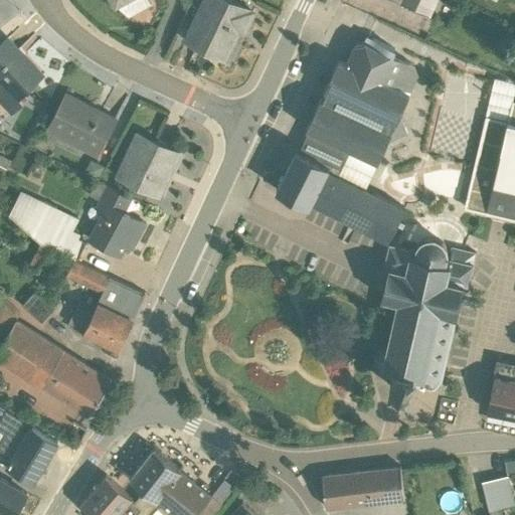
[(110,0),(114,6),(128,17),(150,5),(147,0),(110,0)]
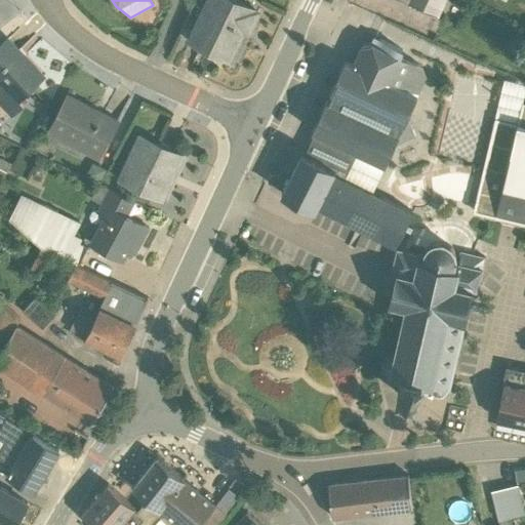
[(207,0),(188,41),(229,61),(245,27),(249,28),(256,12),(230,0),(207,0)]
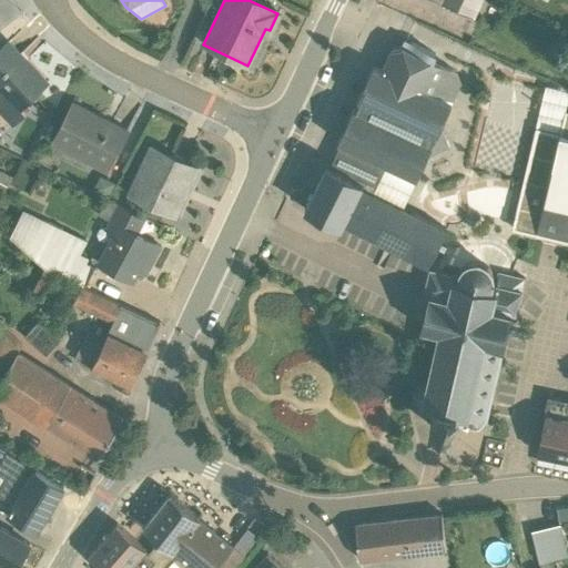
[(432,0),(473,18),(480,0),(432,0)]
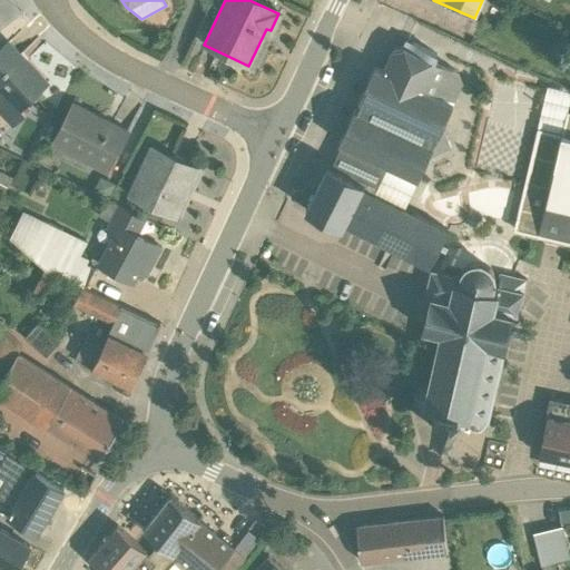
[(386,167),(418,180),(428,158),(450,149),(442,127),(444,123),(448,125),(455,110),(451,108),(462,86),(458,72),(434,61),(438,56),(405,40),(403,46),(392,49),(381,71),(373,67),(357,100),(361,101),(356,110),(354,109),(337,143),(340,143),(327,167),(364,185),(375,190),(386,167)]
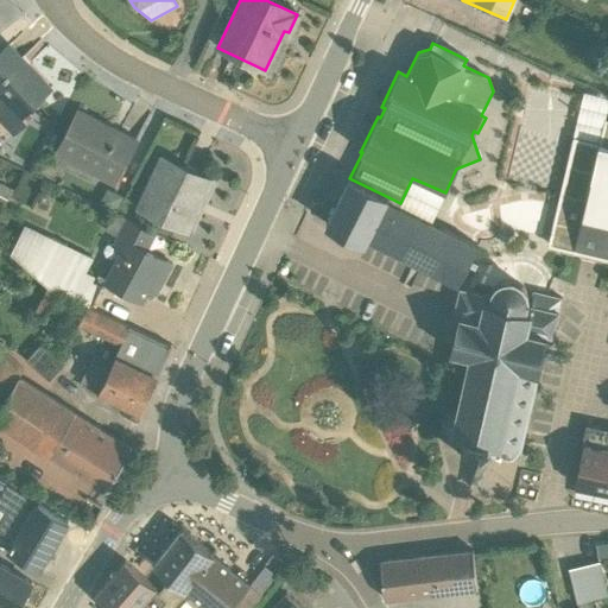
[(50,89),(7,45),(0,51),(0,122),(11,135),(14,135),(26,124),(20,118),(50,89)]
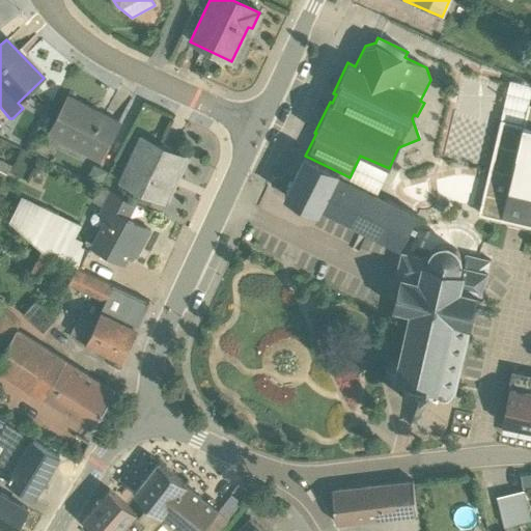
[(67,98),(48,135),(99,161),(118,123),(67,98)]
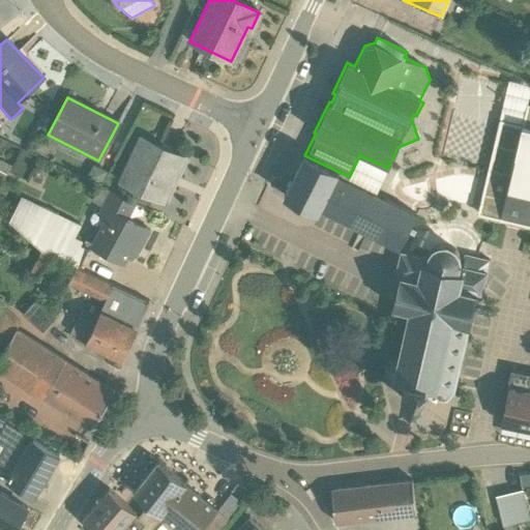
[(529,105),(526,104),(521,125),(499,120),(477,213),(529,226),(529,105)]
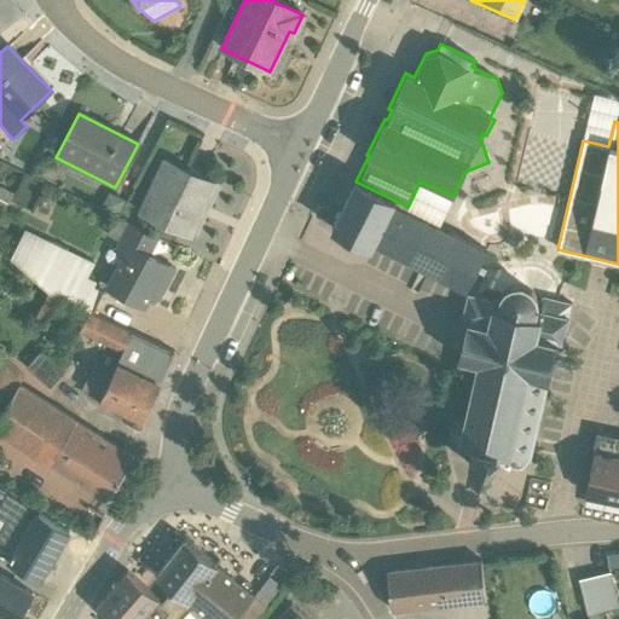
[(215,184),(163,160),(139,212),(191,236),(215,184)]
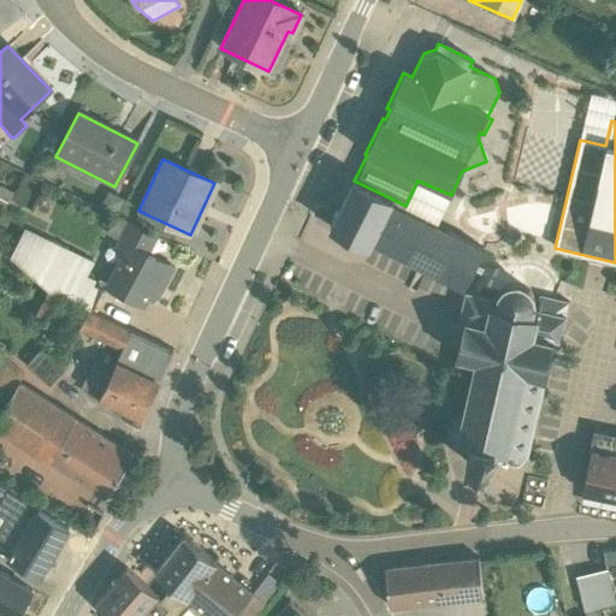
[(462,288),(481,249),(392,203),(394,200),(354,181),(354,179),(330,226),(369,247),(373,242),(462,288)]
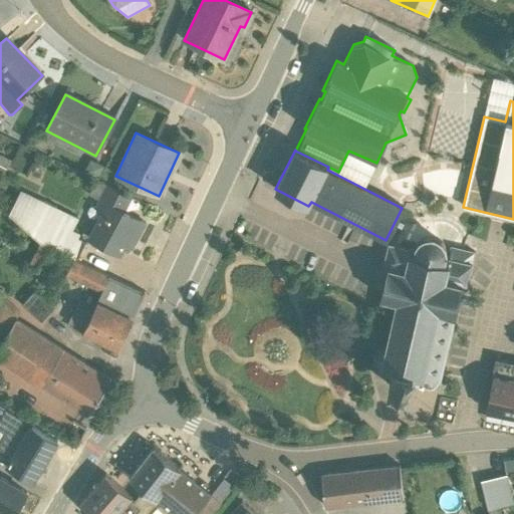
[(0,156),(0,175),(2,177),(10,162),(0,156)]
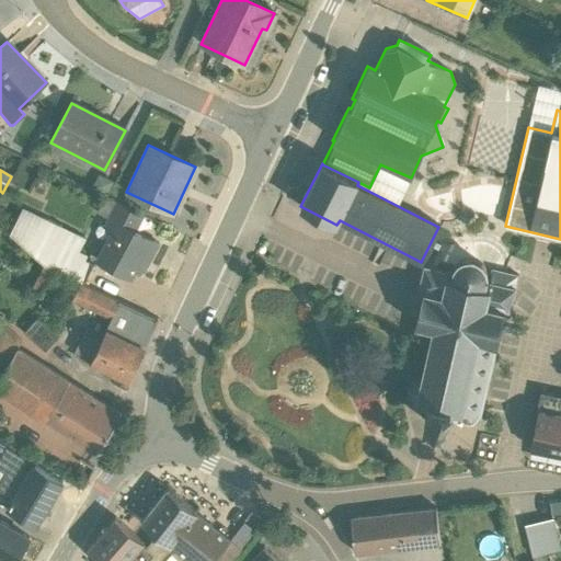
[(144,216),(105,196),(96,213),(106,219),(102,227),(110,231),(94,259),(130,278),(141,258),(148,261),(158,243),(136,231),(144,216)]
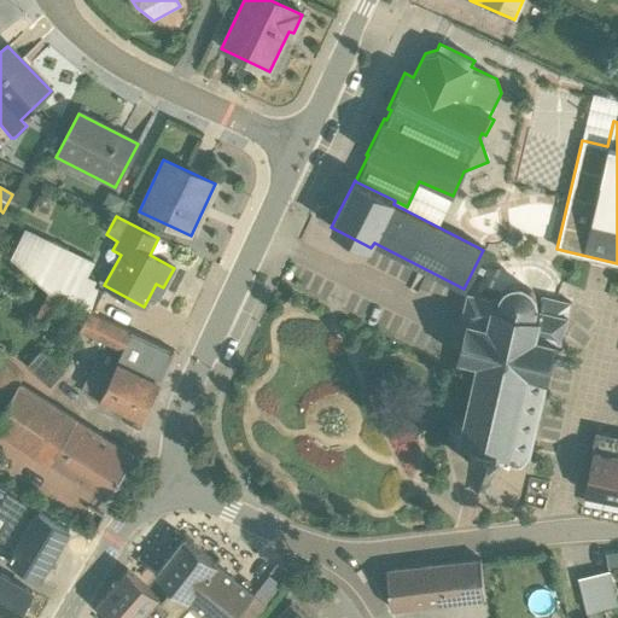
[(94,263),(24,228),(10,257),(47,292),(91,313),(101,291),(94,287),(98,281),(88,277),(94,263)]
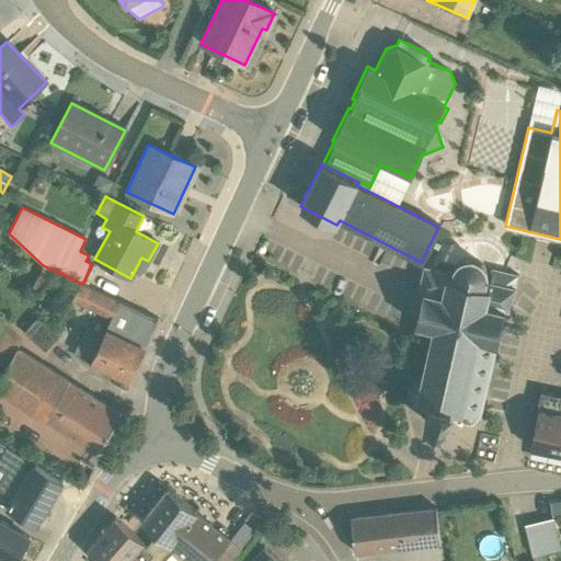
[(305,215),(294,237),(320,251),(331,229),(305,215)]
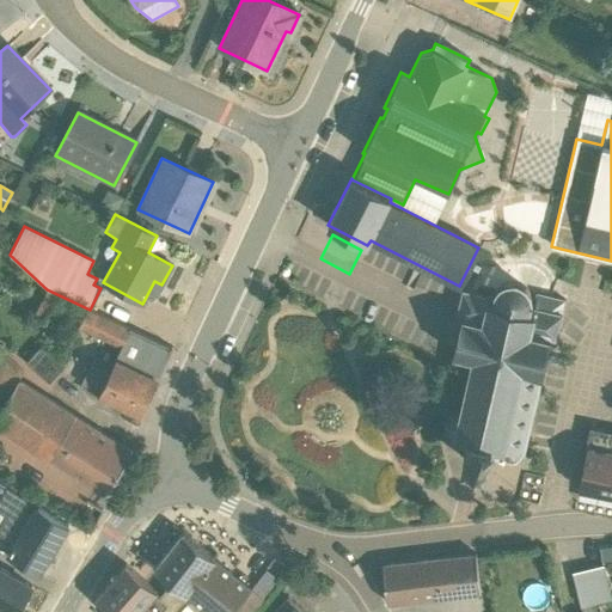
[(445,417),(444,424),(445,427),(446,430),(447,433),(450,434),(454,436),(454,438),(466,440),(463,459),(485,465),(489,453),(490,454),(493,456),(494,456),(496,454),(497,453),(499,452),(499,450),(499,447),(501,448),(501,452),(501,454),(503,458),(506,460),(509,461),(513,461),(516,460),(519,458),(520,456),(521,453),(524,453),(550,340),(556,341),(564,300),(536,294),(533,307),(532,307),(532,303),(531,298),(530,293),(527,289),(525,287),(521,285),(518,283),(513,282),(509,282),(507,283),(503,285),(501,286),(497,288),(496,291),(494,293),(493,298),(461,291),(456,317),(460,318),(452,355),(471,360),(459,414),(456,412),(453,412),(448,415),(445,417)]
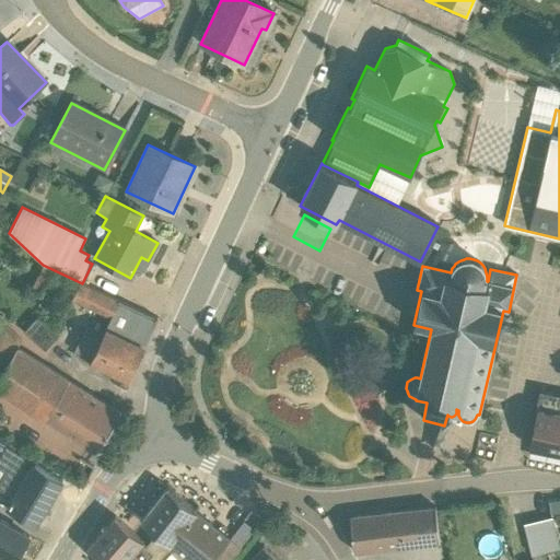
[(31,288),(41,293),(51,269),(43,265),(31,288)]
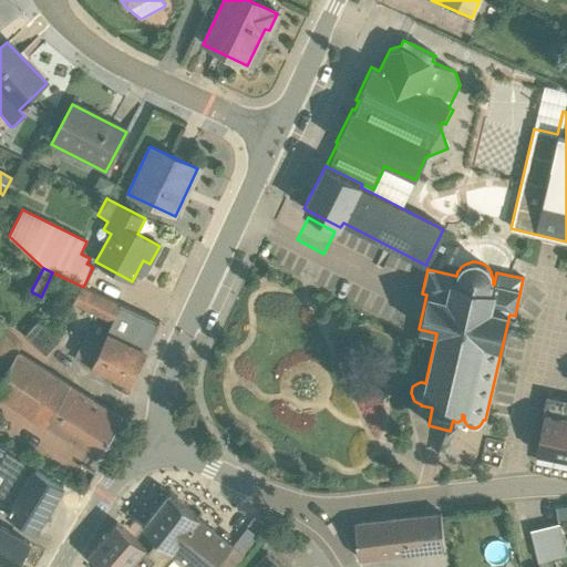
[(109,382),(112,377),(130,383),(136,369),(138,369),(145,356),(143,354),(158,322),(74,284),(70,282),(61,297),(72,302),(71,303),(111,323),(100,346),(83,338),(75,356),(90,364),(86,370),(86,371),(109,382)]
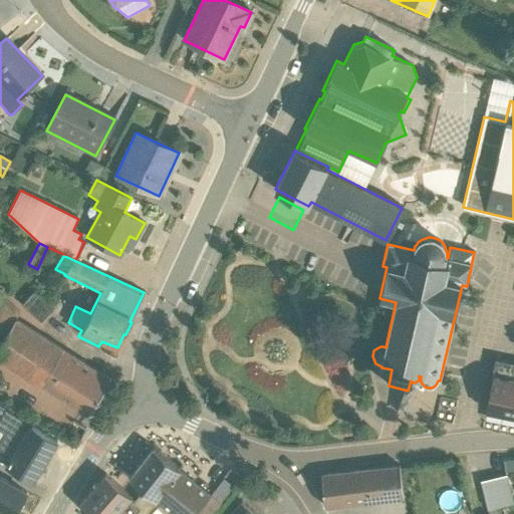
[(33,291),(21,304),(40,322),(53,308),(33,291)]
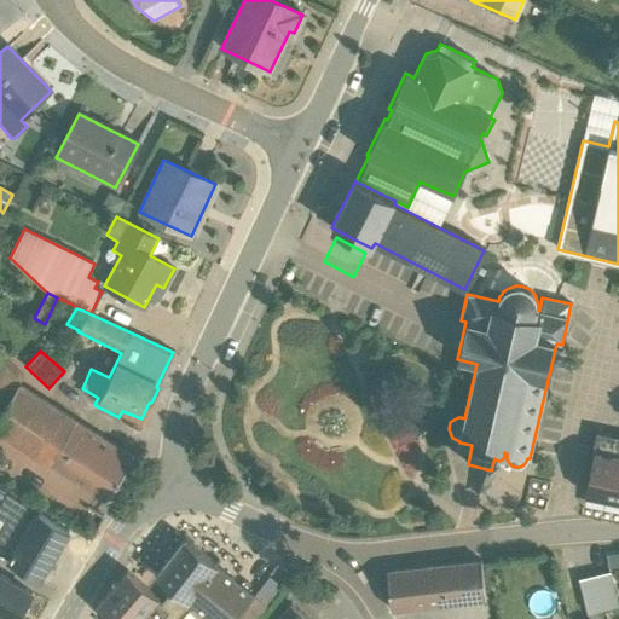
[(0,356),(0,437),(46,468),(48,464),(105,501),(133,458),(21,383),(24,376),(0,356)]
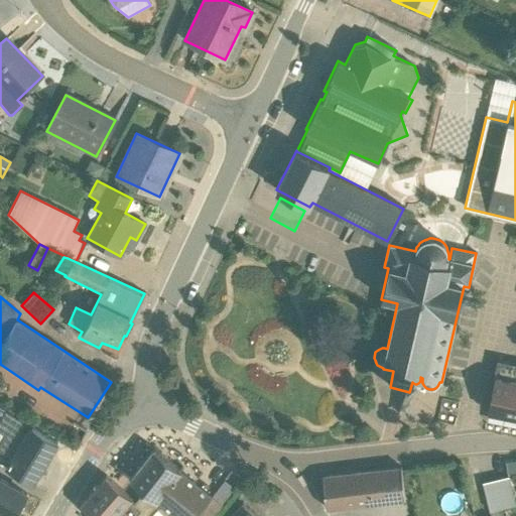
[(489,412),(487,421),(515,427),(515,365),(498,361),(487,412),(489,412)]
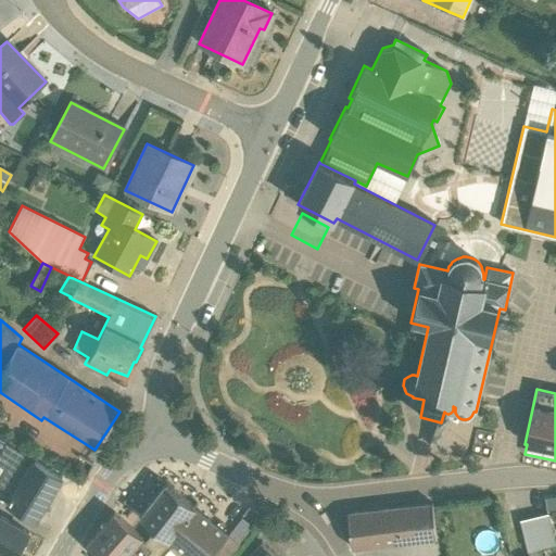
[(0,496),(36,518),(61,475),(0,439),(0,496)]
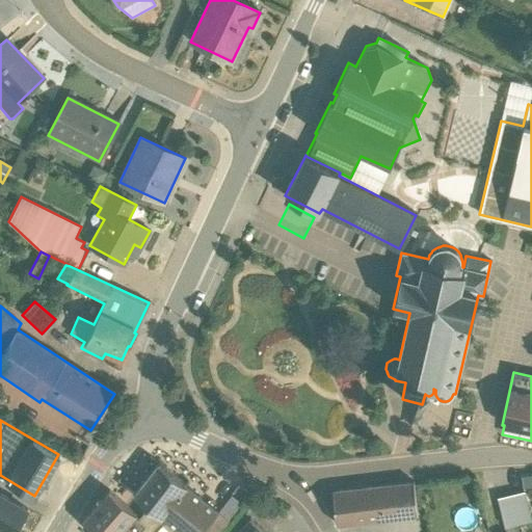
[(164,520),(179,531),(217,531),(228,520),(144,452),(121,484),(148,506),(164,520)]
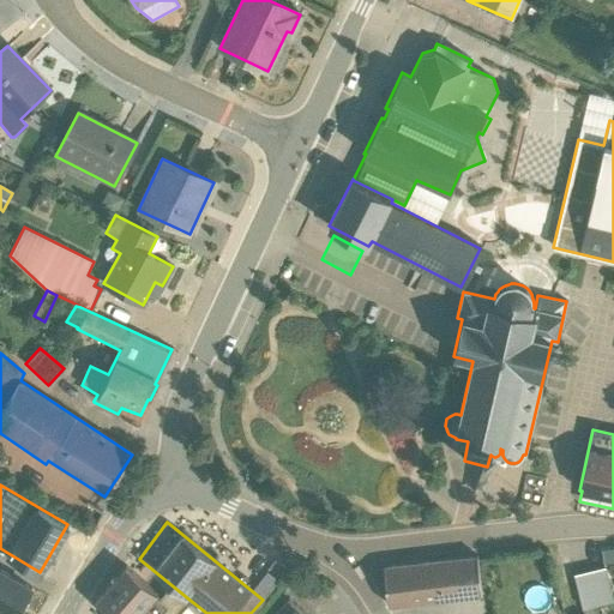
[(481,595),(476,557),(384,567),(387,606),(481,595)]
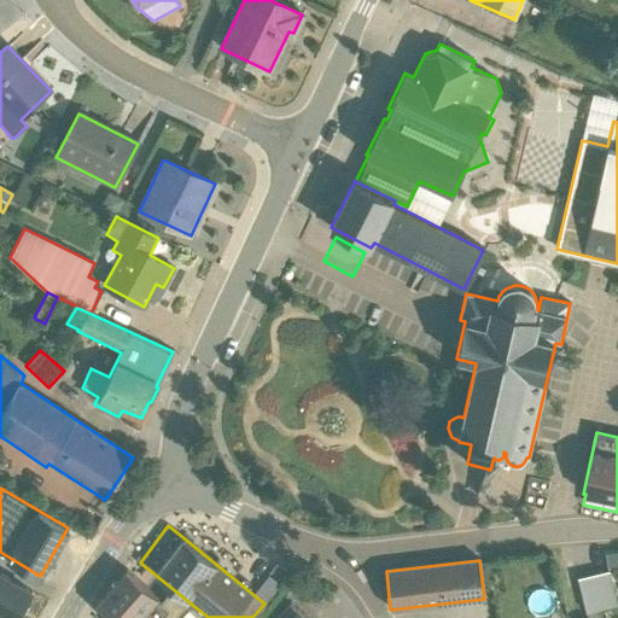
[(98,604),(109,617),(179,617),(191,604),(172,588),(162,601),(127,569),(98,604)]
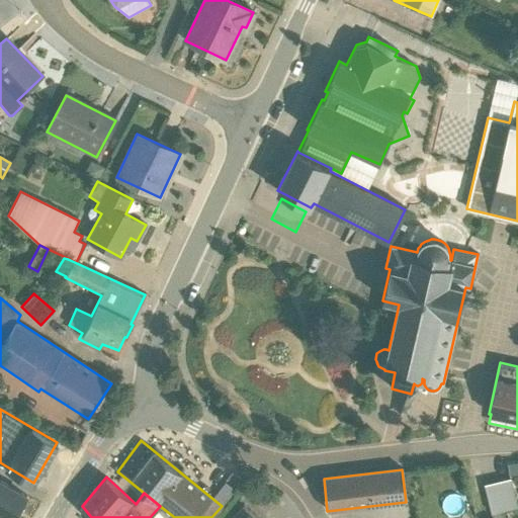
[(484,485),(491,513),(517,505),(510,478),(484,485)]
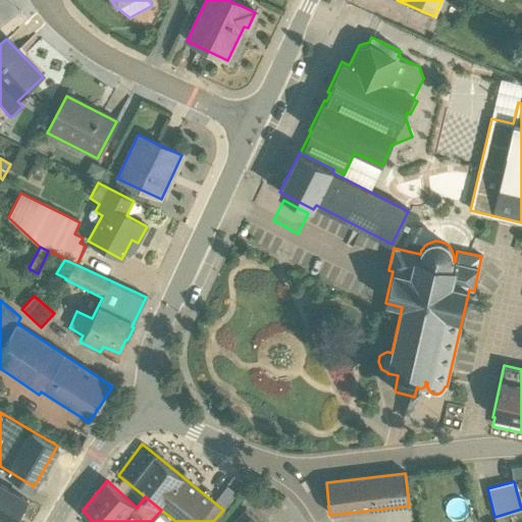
[(0,517),(8,521),(12,521),(25,500),(0,484),(0,517)]
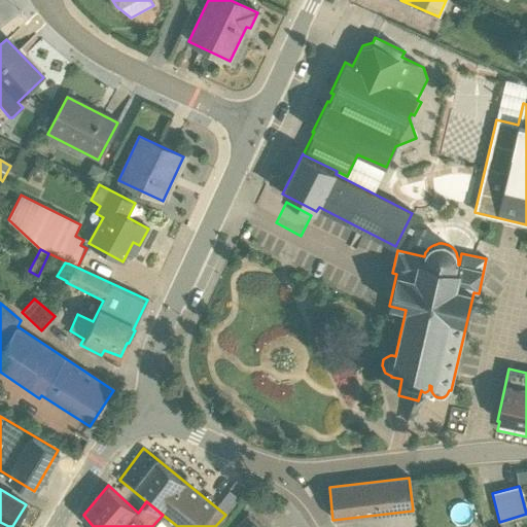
[(264,526),(247,514),(236,526),(264,526)]
